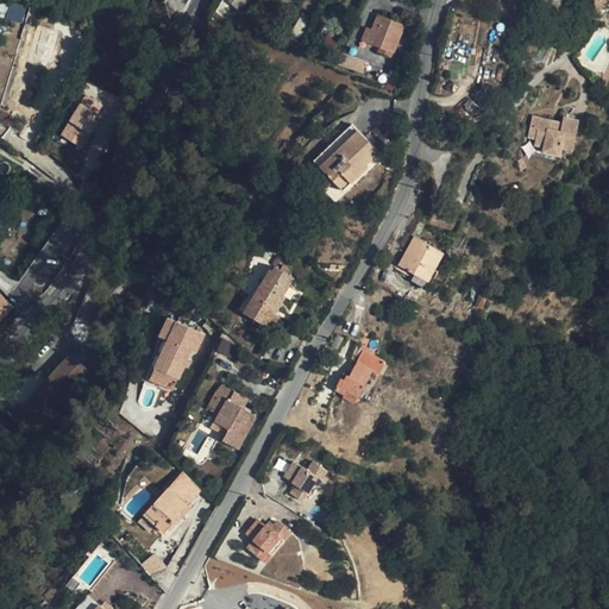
[(11,2),(6,18),(22,24),(26,7),(11,2)]
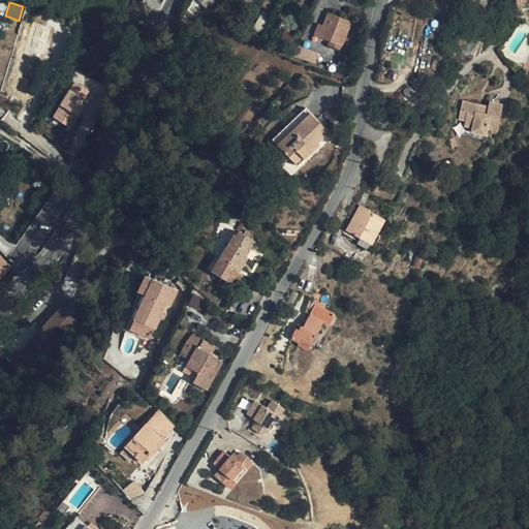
[(271,16),(263,11),(255,26),(261,30),(271,16)]
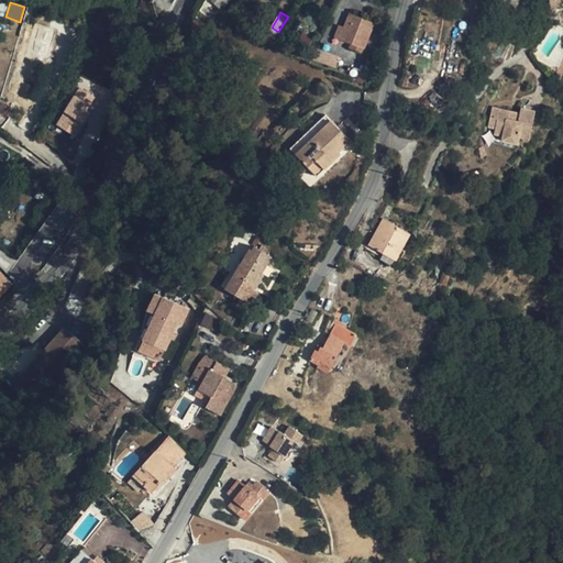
[(360,47),(357,52),(362,54),(374,23),(350,13),(344,28),(340,40),(351,44),(360,47)]
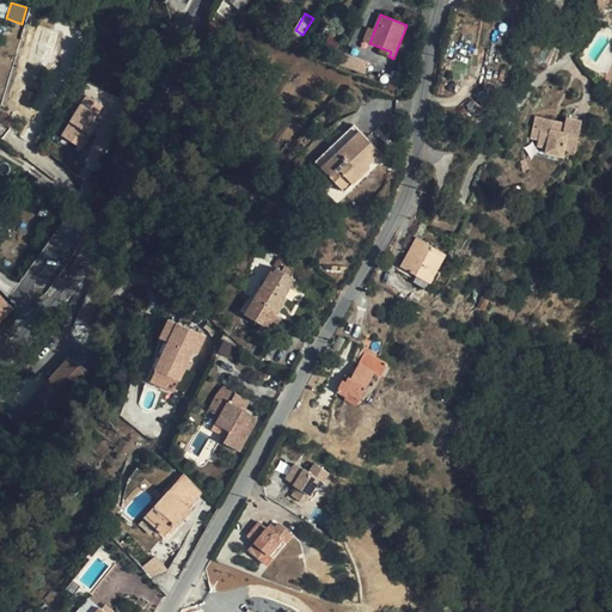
[(369,43),(374,30),(368,28),(363,41),(369,43)]
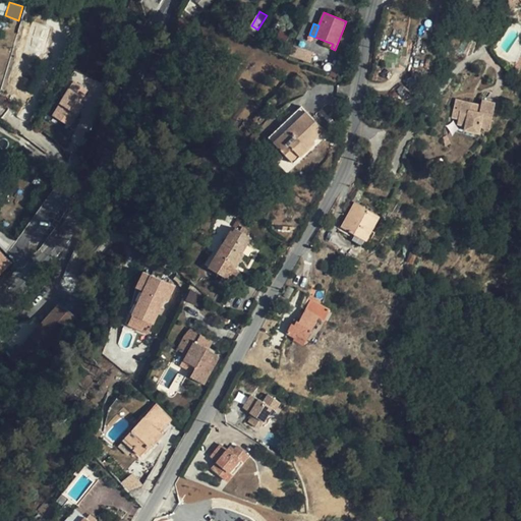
[(53,118),(72,126),(90,89),(70,80),(53,118)]
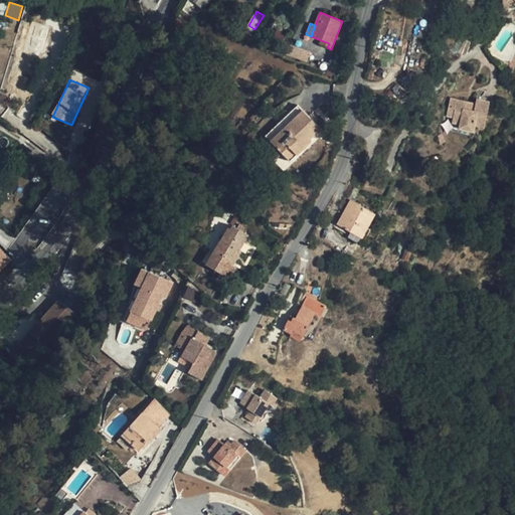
[(465,109),(467,102),(451,98),(446,119),(460,122),(458,129),(475,133),(476,126),(484,128),(490,102),(477,99),(476,104),(474,111),(465,109)]
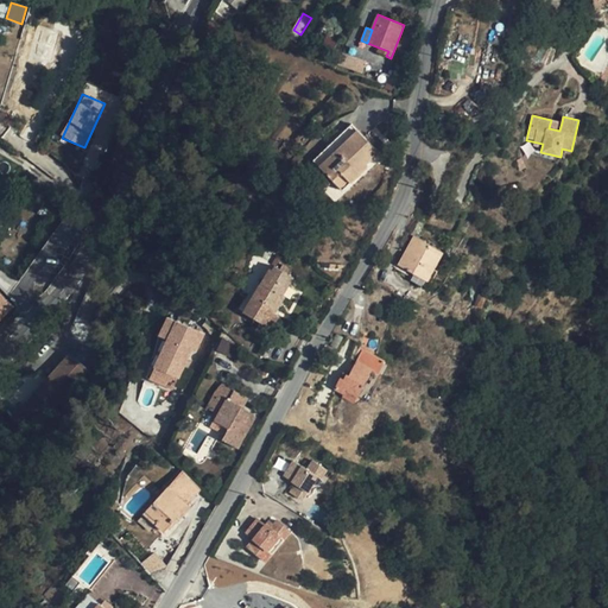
[(562,122),(551,120),(549,128),(559,131),(562,122)]
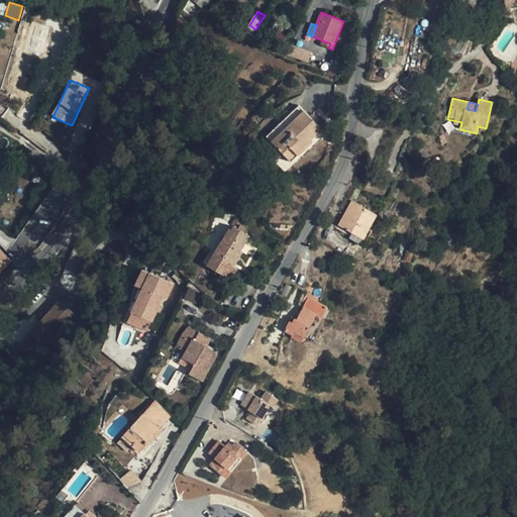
[(304,146),(311,140),(322,129),(299,106),(266,136),(281,151),(282,152),(283,153),(291,162),(306,148),(304,146)]
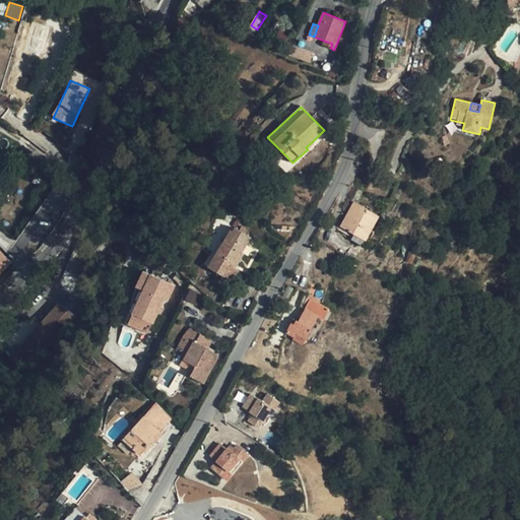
[(284,154),(283,153),(282,152),(274,160),(276,163),(284,154)]
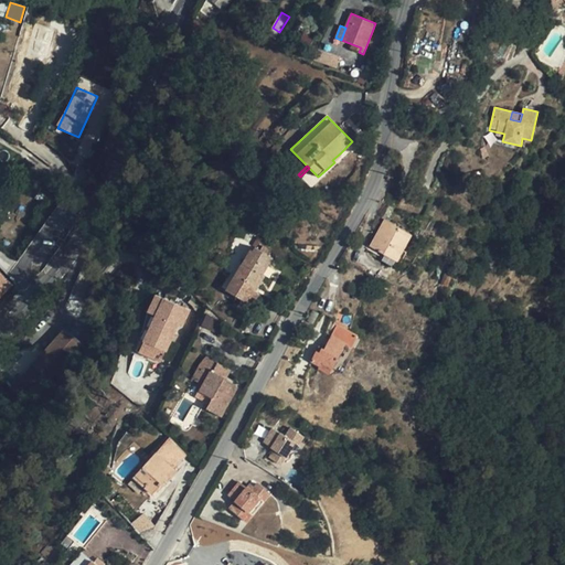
[(318,177),(309,168),(300,177),(309,185),(318,177)]
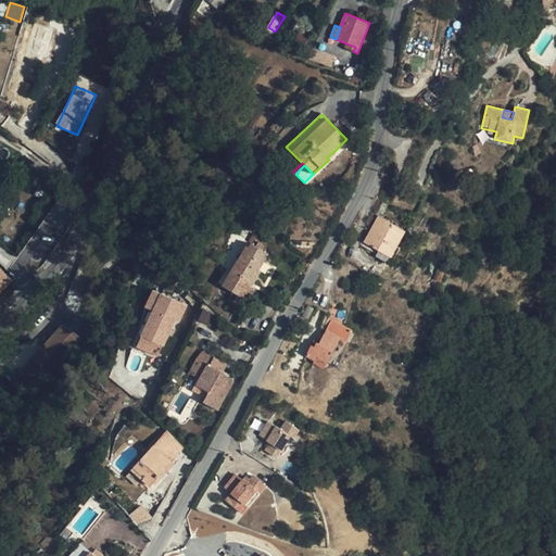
[(379,216),(364,242),(391,257),(405,230),(379,216)]
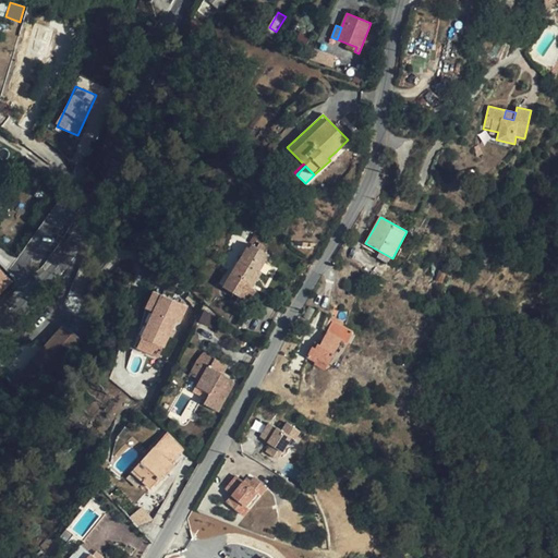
[(257,247),(253,244),(251,247),(249,246),(225,288),(249,302),(255,290),(253,288),(249,286),(257,271),(258,273),(259,271),(269,255),(265,252),(267,247),(259,243),(257,247)]
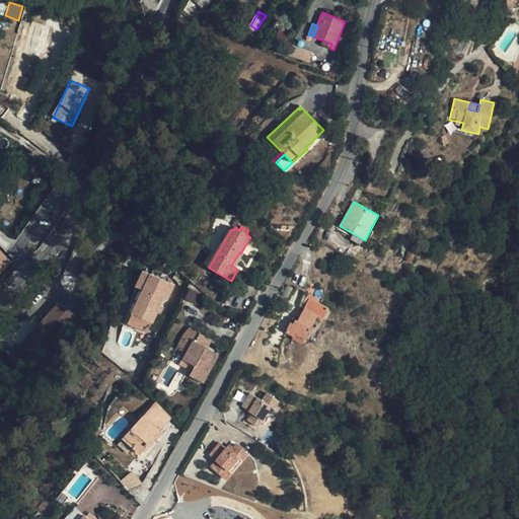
[(0,249),(0,273),(12,262),(0,249)]
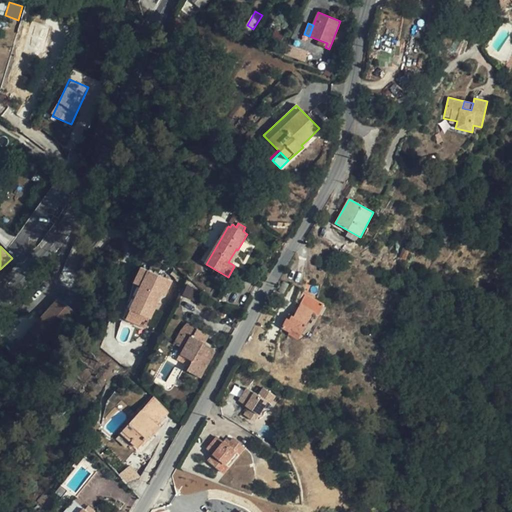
[(240,250),(238,249),(237,250),(236,249),(228,262),(232,264),(240,250)]
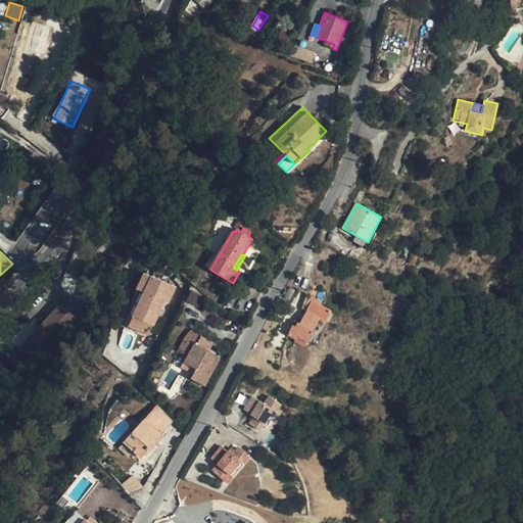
[(147,292),(154,278),(147,274),(139,288),(147,292)]
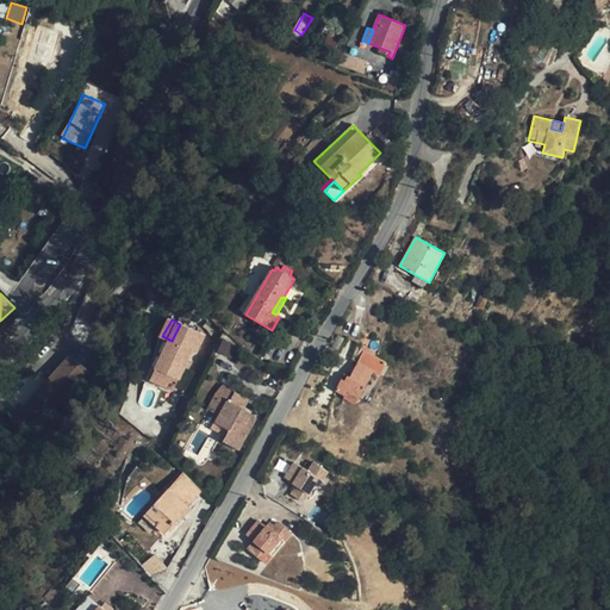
[(199,355),(207,337),(180,324),(172,341),(157,369),(180,381),(194,353),(199,355)]
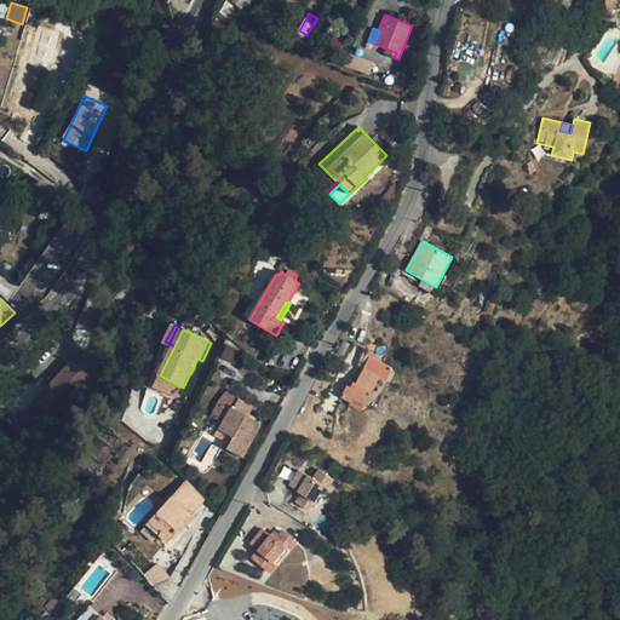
[(87,344),(73,360),(90,378),(105,361),(87,344)]
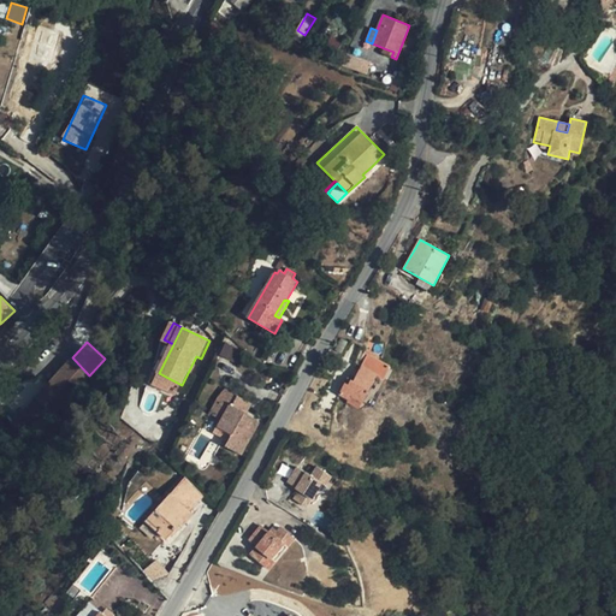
[(339,394),(349,400),(351,396),(362,402),(377,374),(383,379),(391,366),(368,354),(354,380),(351,379),(348,384),(345,383),(339,394)]
